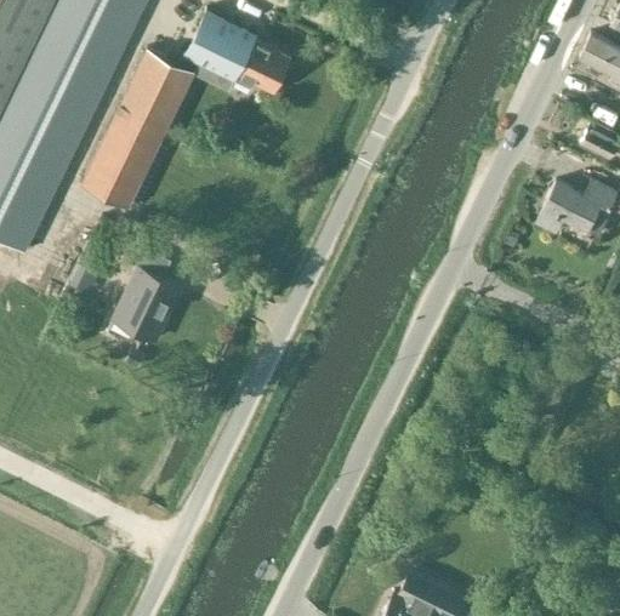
[(0,0),(0,241),(26,255),(149,0),(0,0)]
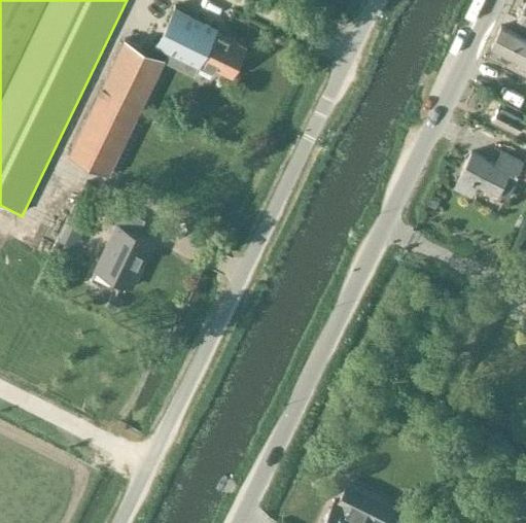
[(156,47),(156,48),(198,69),(215,33),(216,31),(218,32),(219,30),(175,9),(175,10),(176,11),(159,47),(156,47)]
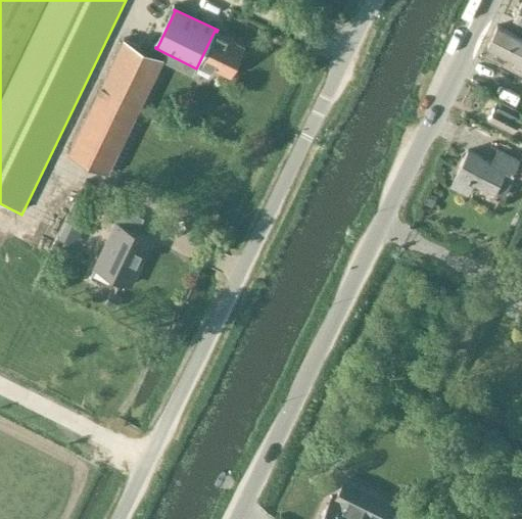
[(521,41),(497,29),(487,49),(517,63),(513,73),(521,77),(521,41)]
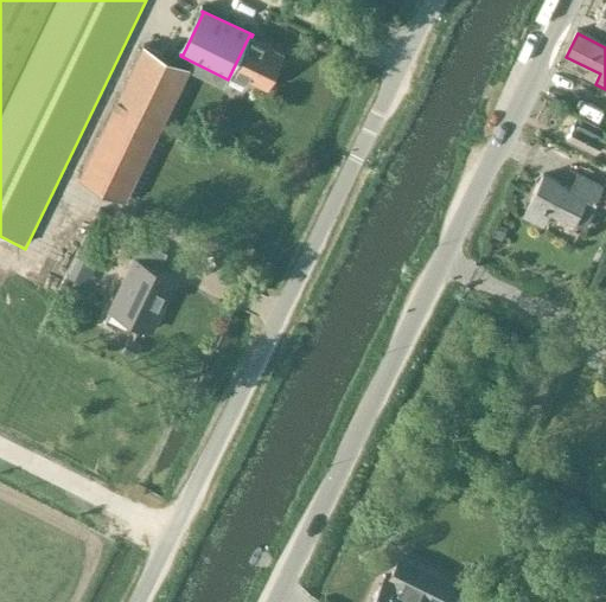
[(248,38),(228,79),(247,89),(249,83),(268,94),(287,57),(248,38)]
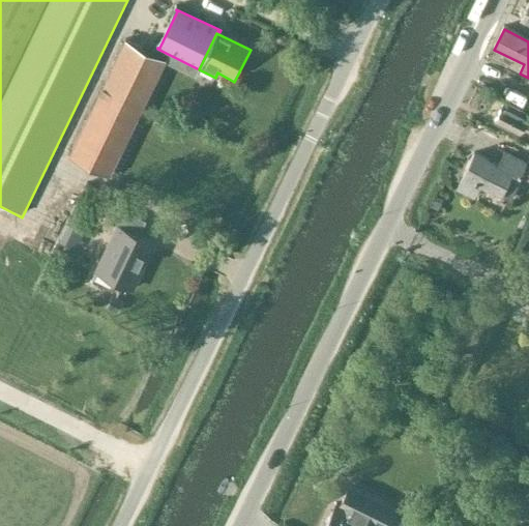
[(125,44),(69,159),(111,179),(167,64),(125,44)]
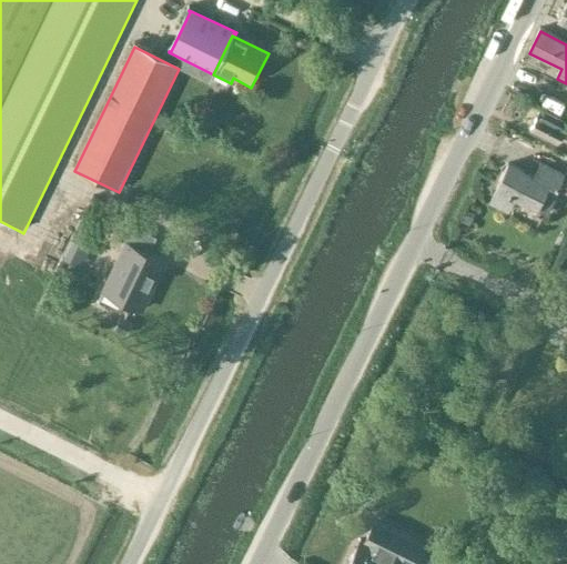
[(559,137),(566,140),(566,128),(539,114),(529,134),(555,147),(559,137)]
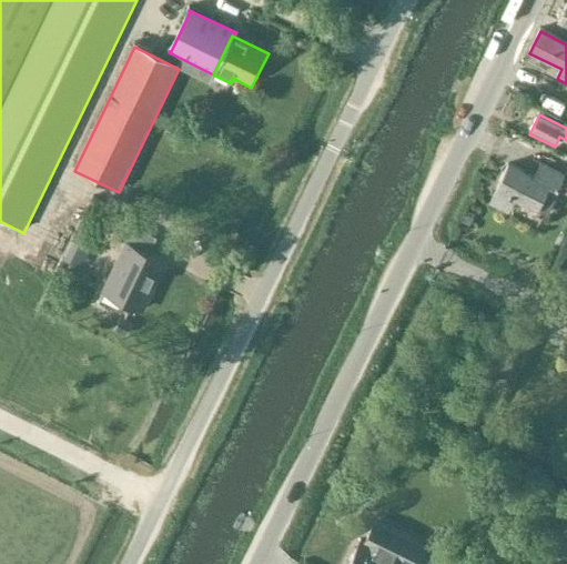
[(507,169),(497,192),(498,192),(492,204),(508,212),(514,200),(539,211),(549,189),(558,192),(566,178),(540,167),(534,181),(507,169)]
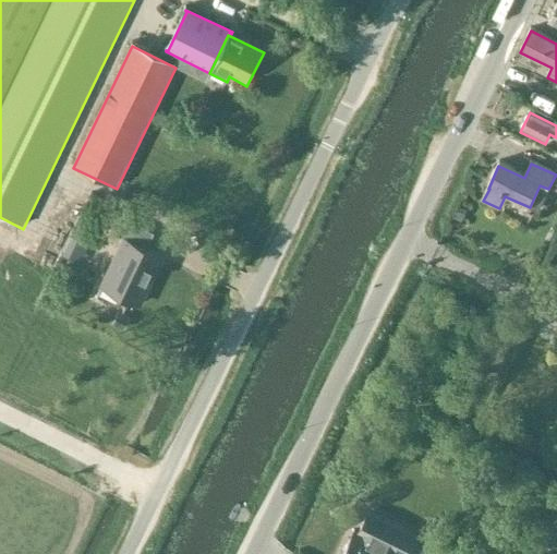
[(458,209),(452,221),(461,226),(468,214),(458,209)]
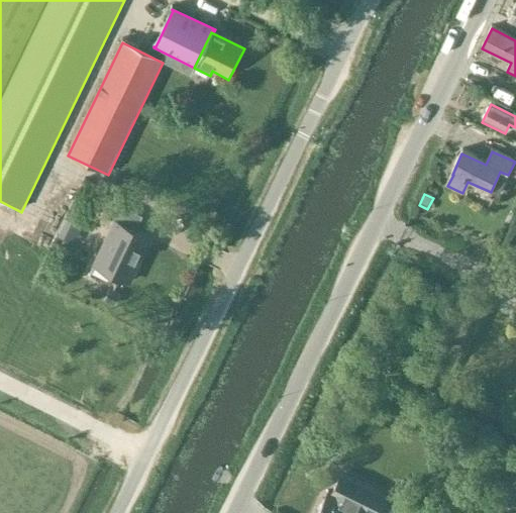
[(143,219),(113,205),(106,220),(113,223),(93,267),(130,284),(139,265),(136,264),(148,239),(136,233),(143,219)]
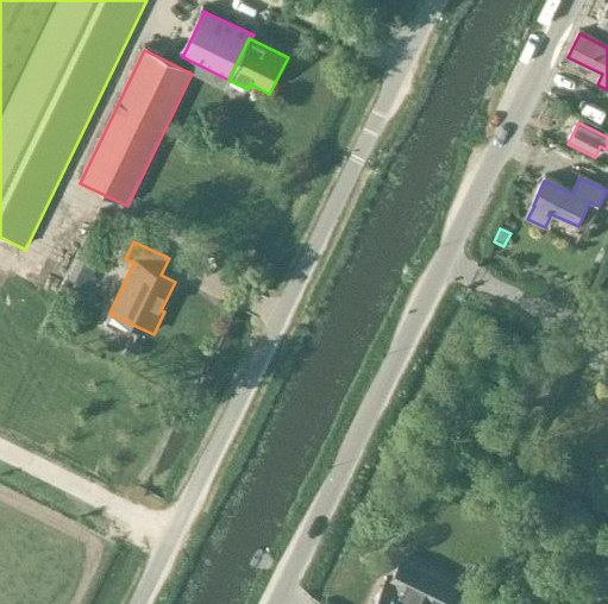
[(76,260),(67,281),(87,290),(96,270),(76,260)]
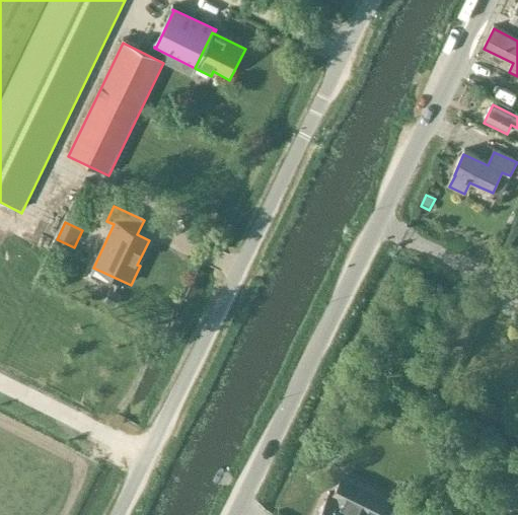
[(109,292),(103,303),(115,309),(121,297),(109,292)]
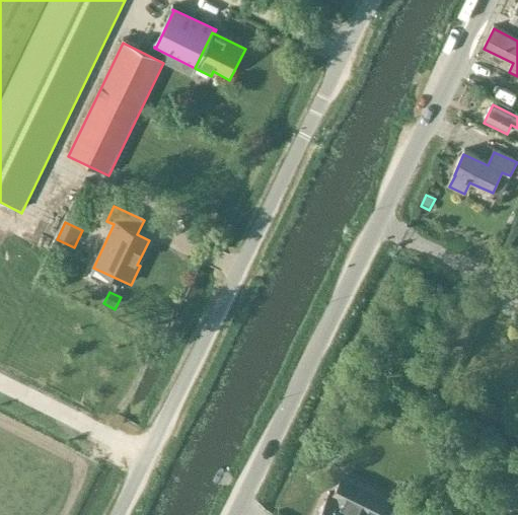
[(329,496),(319,514),(379,514),(386,501),(341,480),(333,498),(329,496)]
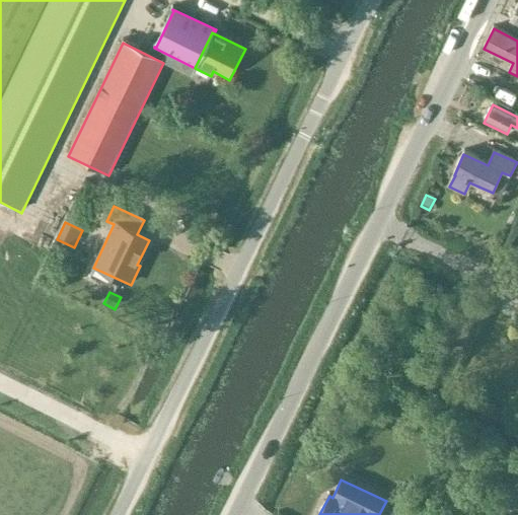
All buildings are outlined.
